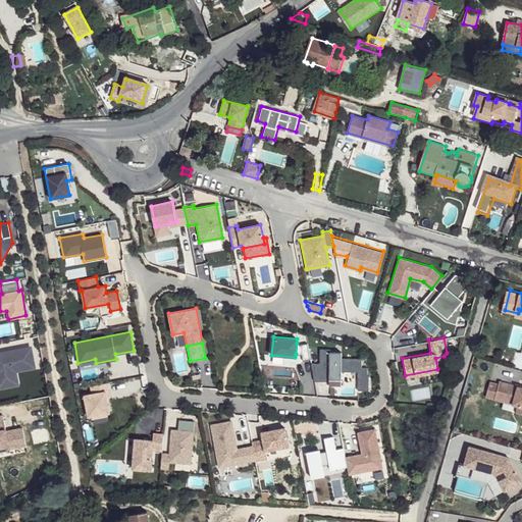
[(310,359),(307,343),(300,344),(301,354),(303,360),(310,359)]
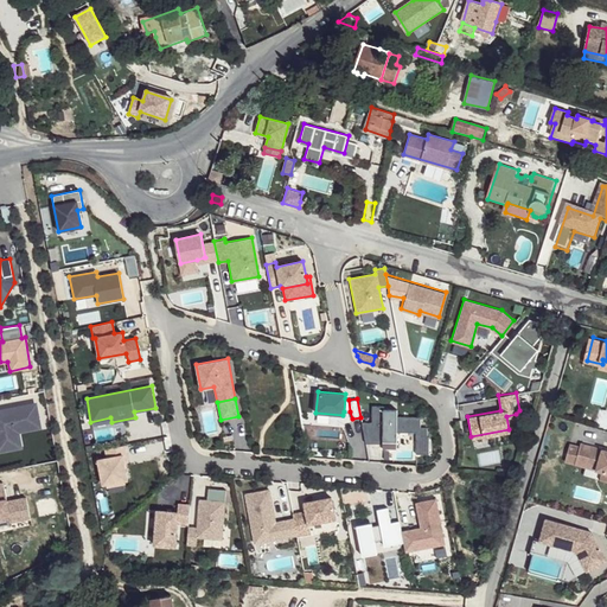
[(18,430),(38,427),(34,403),(0,409),(0,449),(20,446),(18,430)]
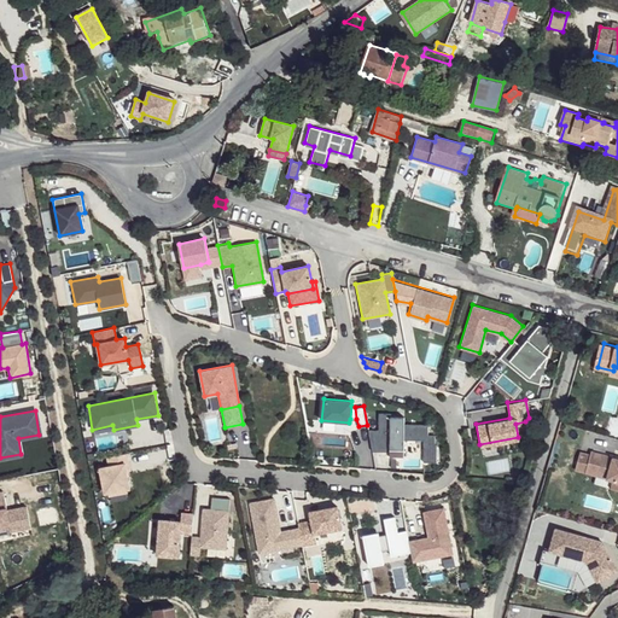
[(435,444),(435,435),(427,435),(427,424),(403,424),(403,417),(391,417),(391,413),(378,413),(378,430),(367,429),(372,450),(390,450),(390,456),(403,456),(403,439),(424,439),(424,461),(437,461),(437,444),(435,444)]
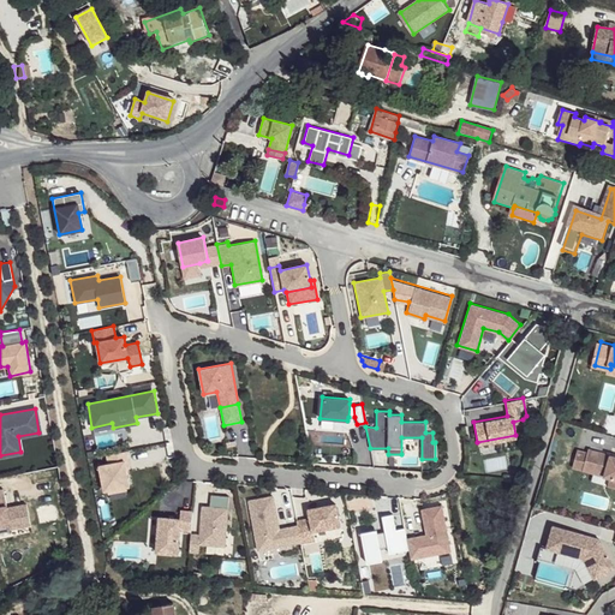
[(151,415),(153,441),(162,440),(161,415),(151,415)]
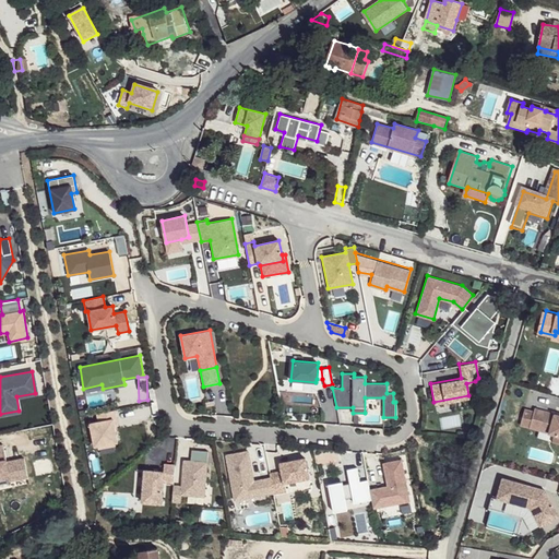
[(200,400),(199,377),(186,378),(188,401),(200,400)]
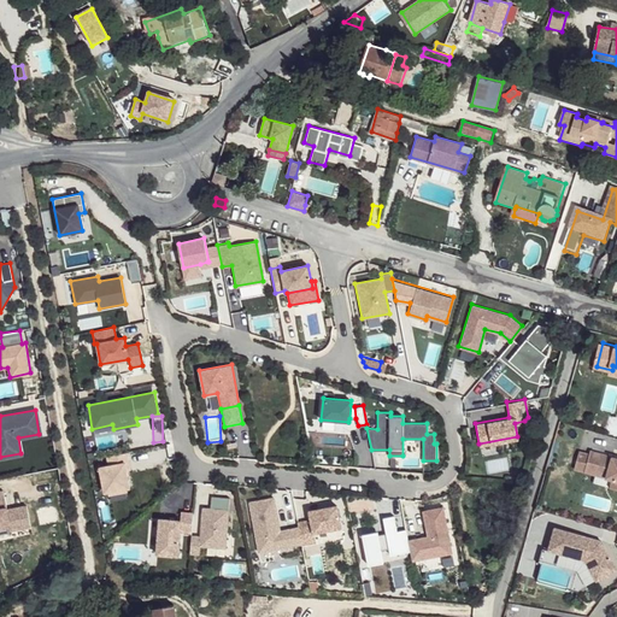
[(115,430),(116,444),(127,442),(125,430),(115,430)]
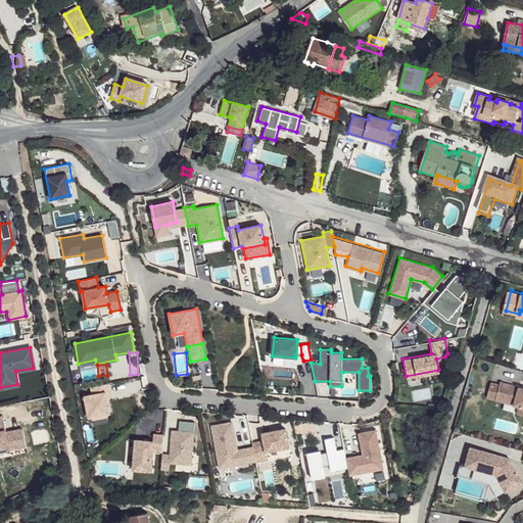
[(110,412),(108,397),(111,397),(109,382),(91,385),(92,392),(86,394),(89,416),(92,416),(107,413),(110,412)]
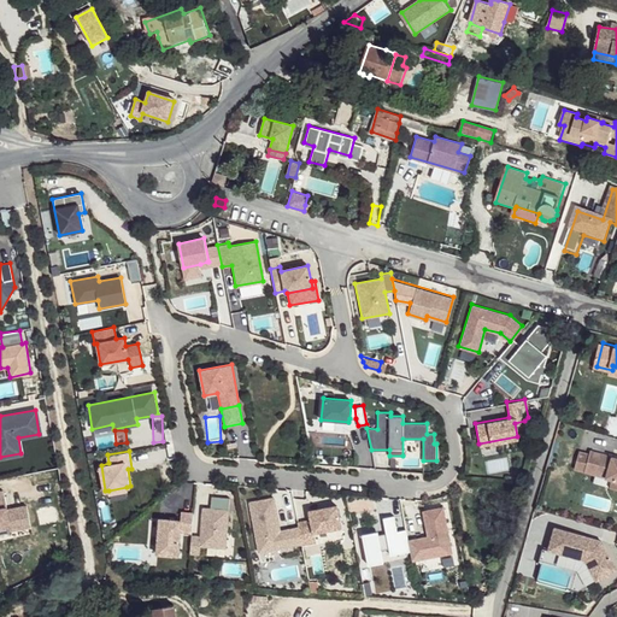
[(581,451),(576,468),(586,471),(588,466),(616,475),(615,480),(612,487),(616,488),(616,457),(593,451),(592,453),(581,451)]
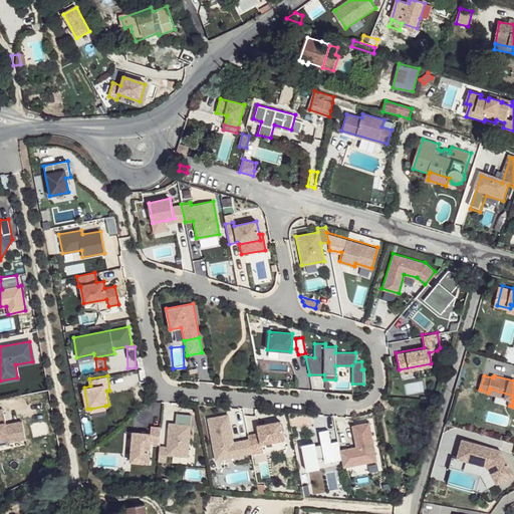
[(490,389),(488,393),(512,400),(513,396),(490,389)]
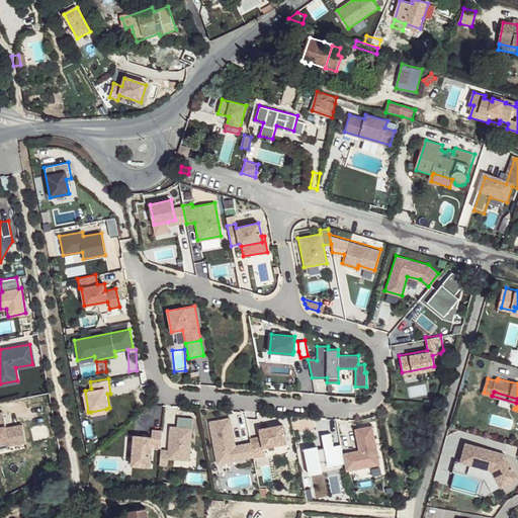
[(4,412),(0,412),(0,443),(24,440),(22,426),(6,429),(4,412)]
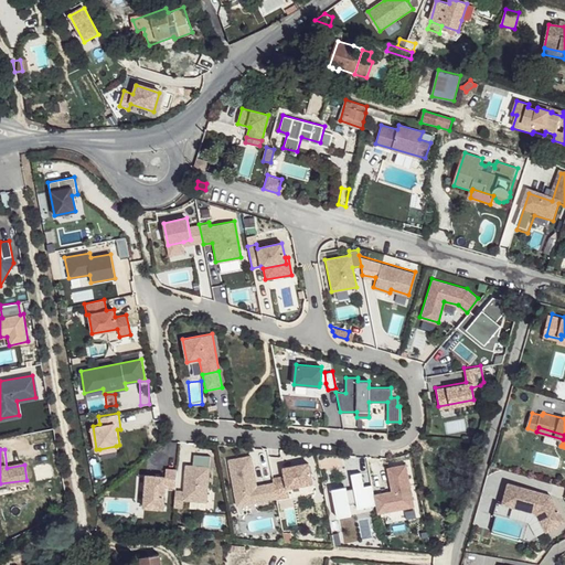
[(276,497),(274,481),(257,484),(251,455),(228,459),(237,504),(276,497)]
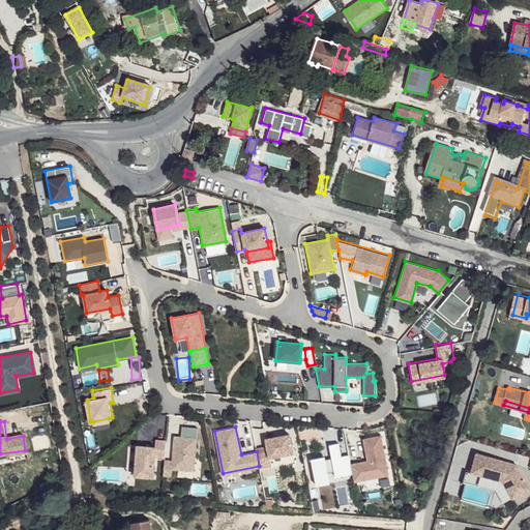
[(293,451),(289,433),(265,438),(267,445),(256,447),(257,451),(259,466),(271,464),(269,457),(293,451)]
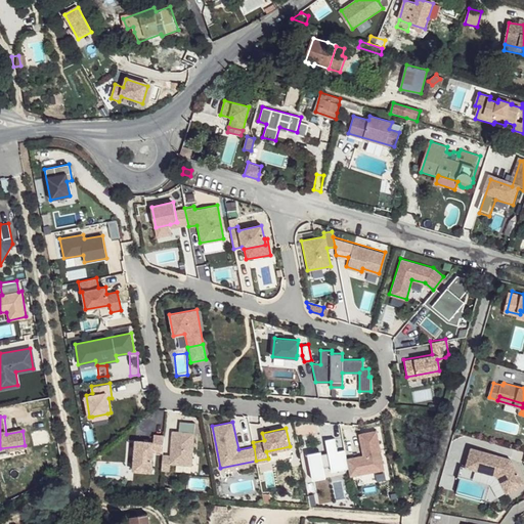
[(375,468),(374,462),(382,460),(375,428),(358,431),(362,452),(346,455),(348,465),(349,473),(375,468)]
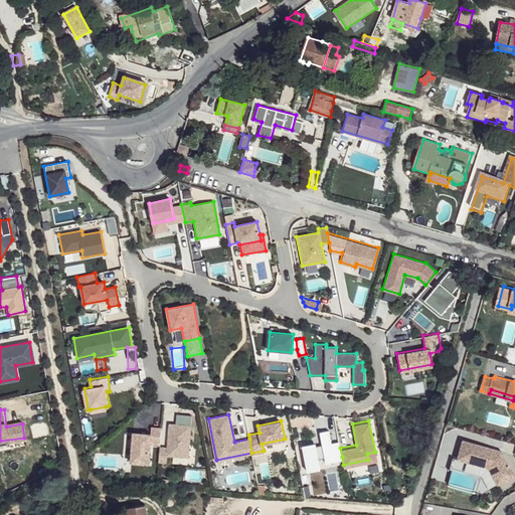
[(189,457),(191,424),(169,422),(168,447),(160,446),(159,461),(167,462),(168,455),(189,457)]
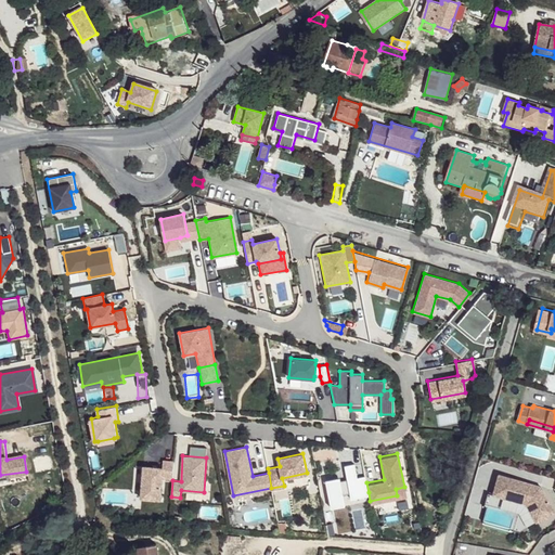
[(162,499),(163,477),(172,478),(173,460),(164,459),(163,466),(144,465),(141,497),(162,499)]
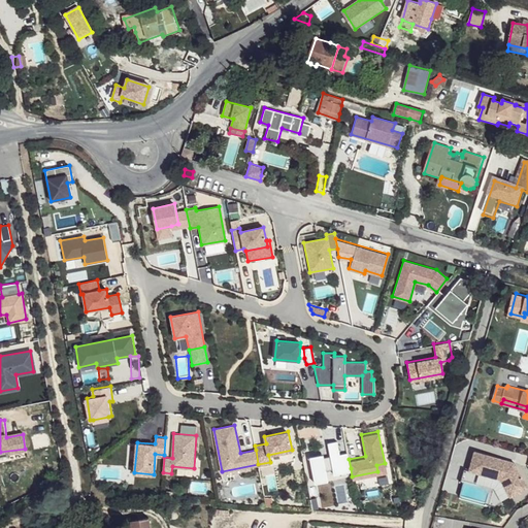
[(349,459),(347,450),(339,452),(336,438),(328,439),(330,453),(324,454),(323,451),(308,454),(314,481),(328,477),(326,468),(333,466),(334,471),(351,468),(349,459)]
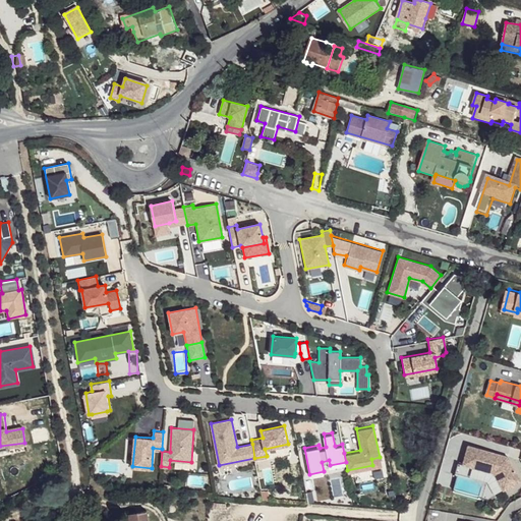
[(498,452),(470,445),(465,463),(496,472),(504,489),(520,480),(520,479),(510,456),(501,453),(501,456),(497,455),(498,452)]
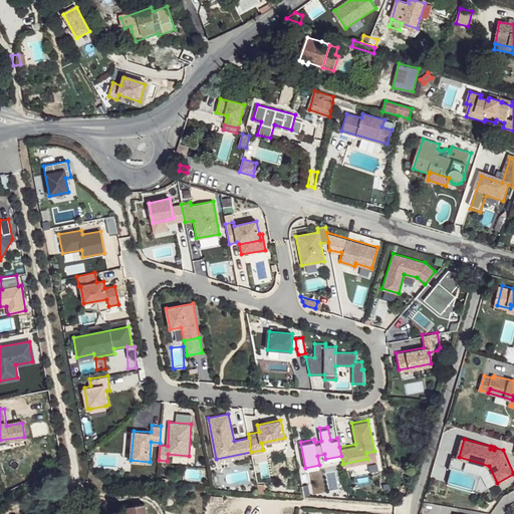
[(146,513),(145,504),(129,507),(130,513),(146,513)]
